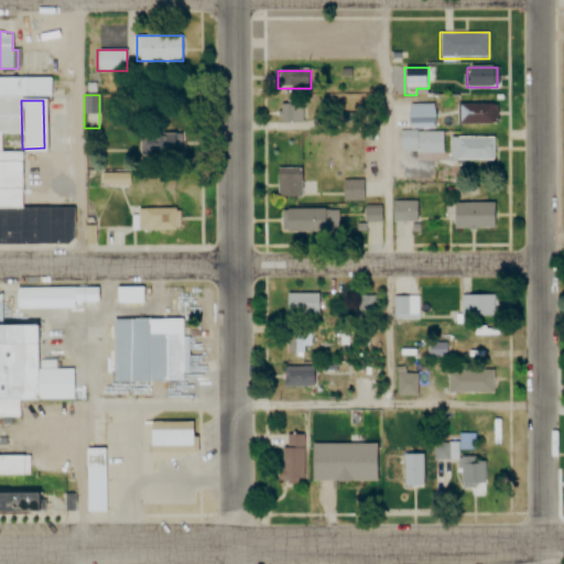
[(278,131),(301,131),(301,104),(278,104),(278,131)]
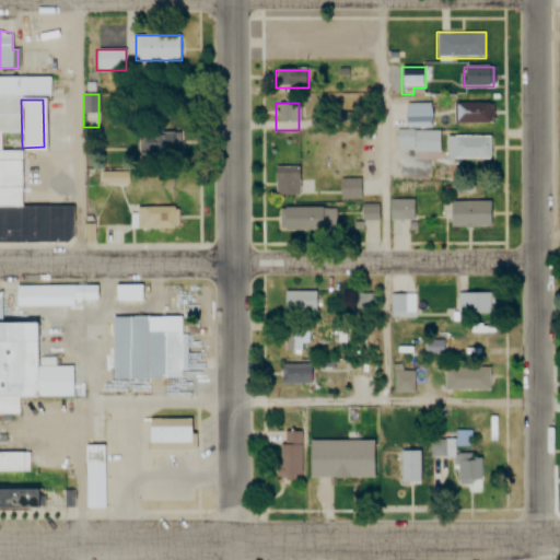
[(453,103),(453,124),(491,124),(491,103),(453,103)]
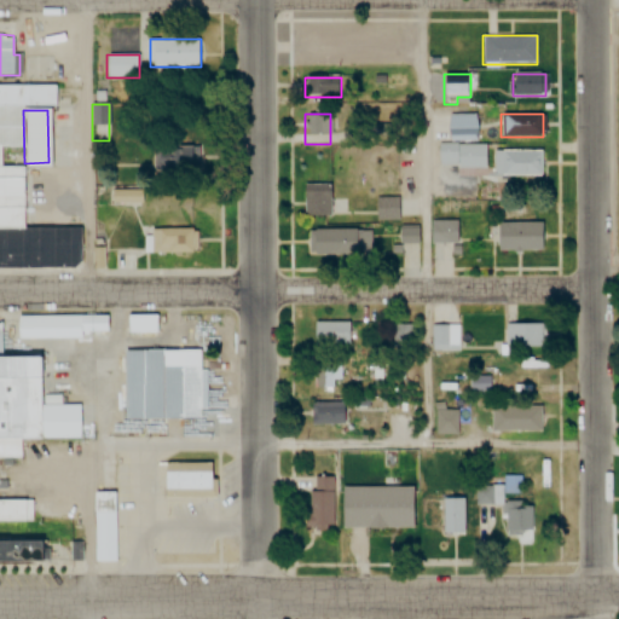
[(474,115),(446,115),(446,140),(474,140),(474,115)]
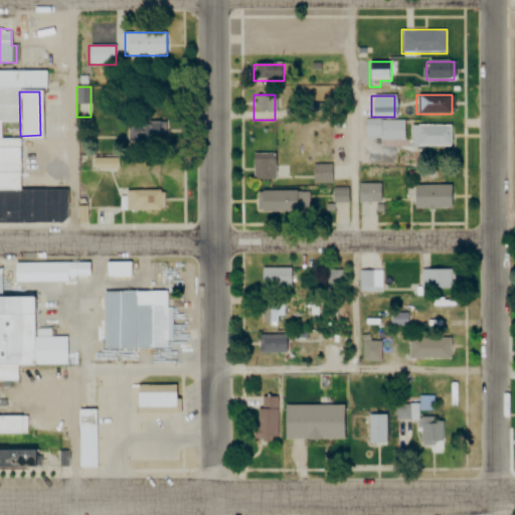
[(162,120),(142,120),(142,139),(162,139),(162,120)]
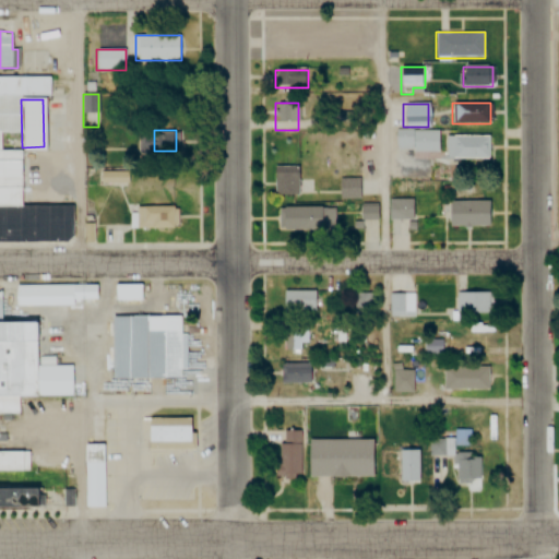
[(438,152),(438,130),(395,130),(395,152),(438,152)]
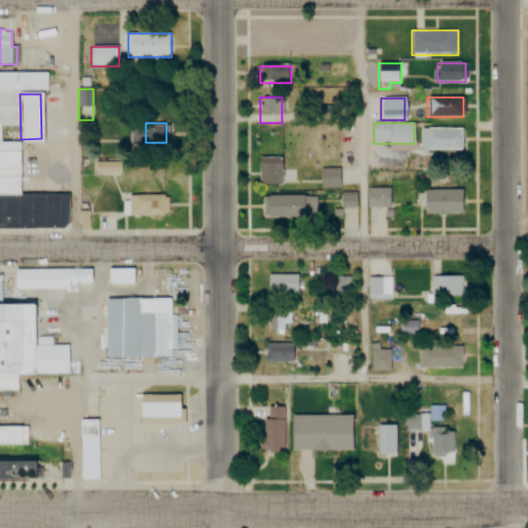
[(421,129),(421,151),(460,151),(460,129),(421,129)]
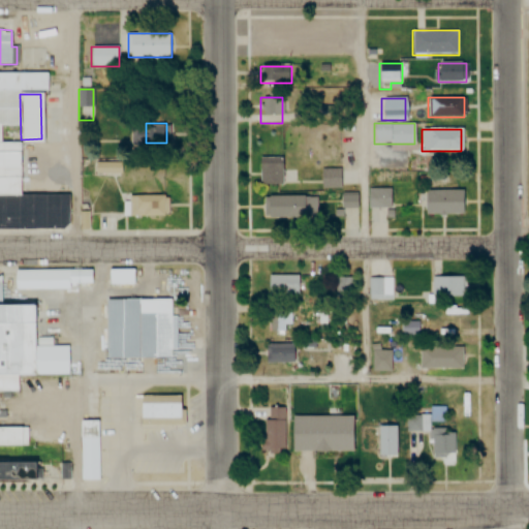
[(281,158),(258,158),(258,184),(281,184),(281,158)]
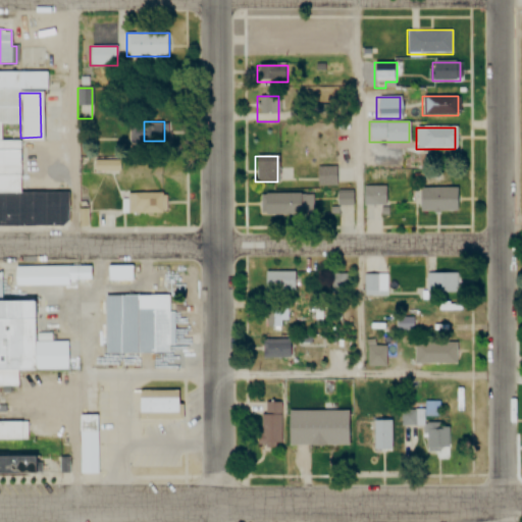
[(94,171),(119,171),(119,160),(94,160),(94,171)]
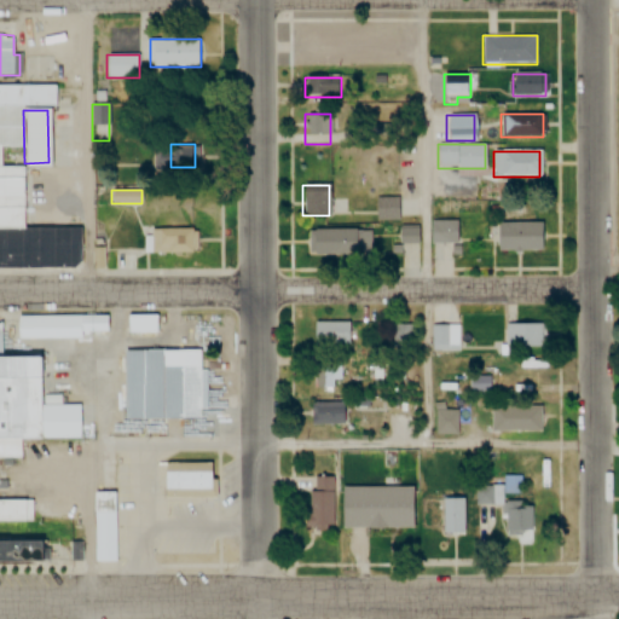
[(375,220),(398,220),(398,198),(375,198),(375,220)]
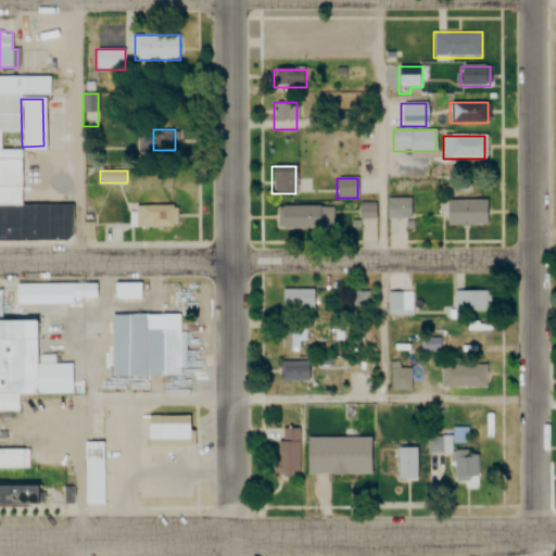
[(409,199),(389,199),(389,216),(409,216),(409,199)]
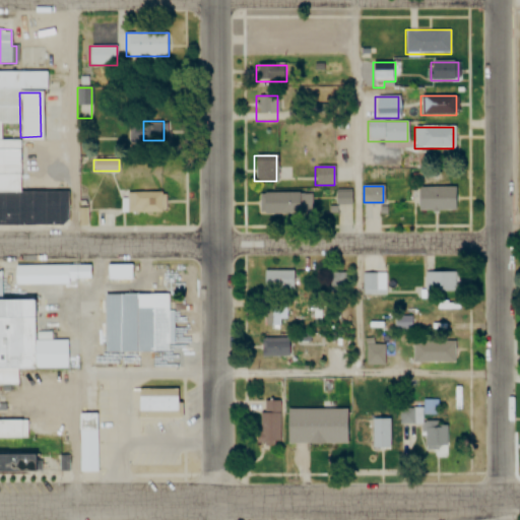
[(454,211),(454,187),(416,187),(416,211),(454,211)]
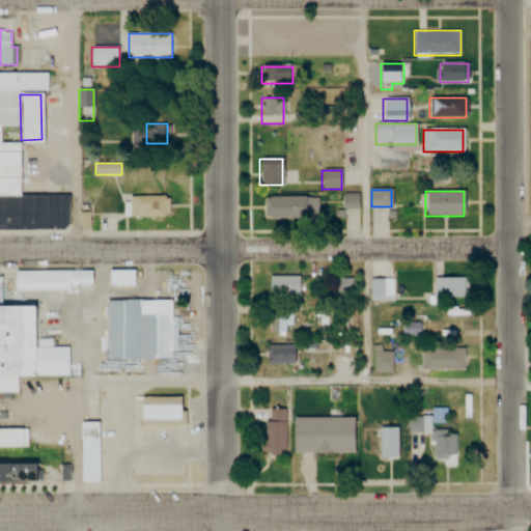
[(343,207),(358,207),(358,194),(343,194),(343,207)]
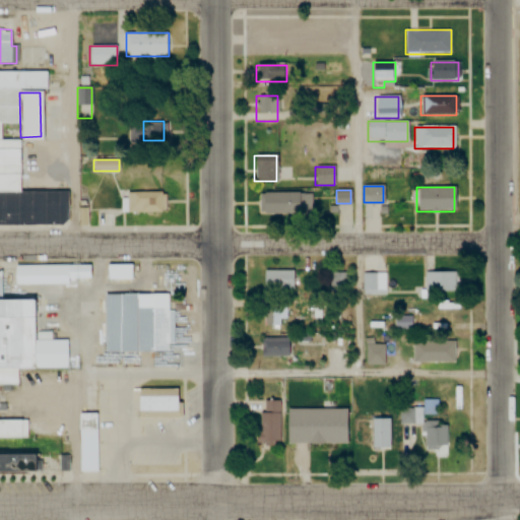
[(125,192),(125,212),(164,212),(164,192),(125,192)]
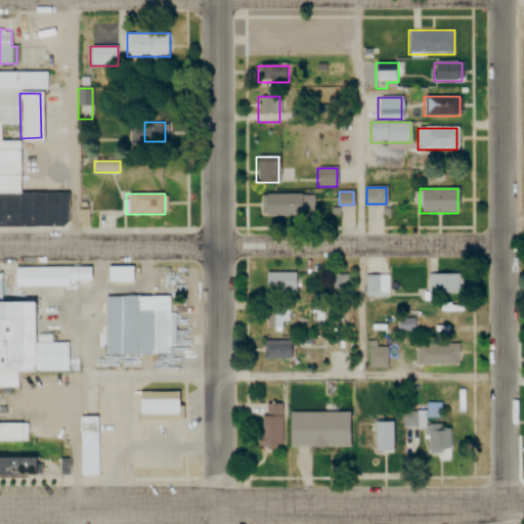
[(263,216),(314,216),(314,193),(263,193),(263,216)]
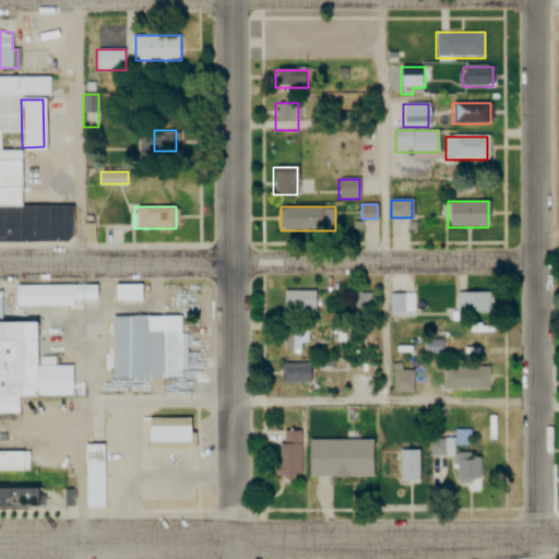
[(114,284),(144,284),(144,299),(114,299),(114,284)]
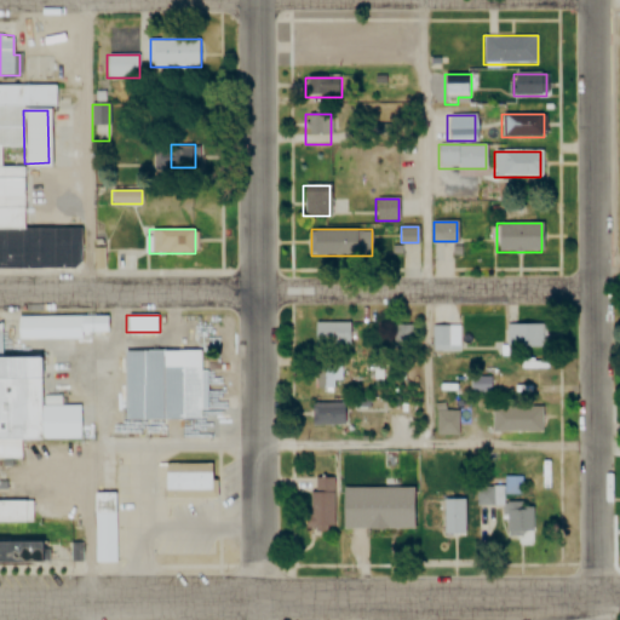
[(108,332),(108,316),(16,316),(16,339),(79,339),(79,332),(108,332)]
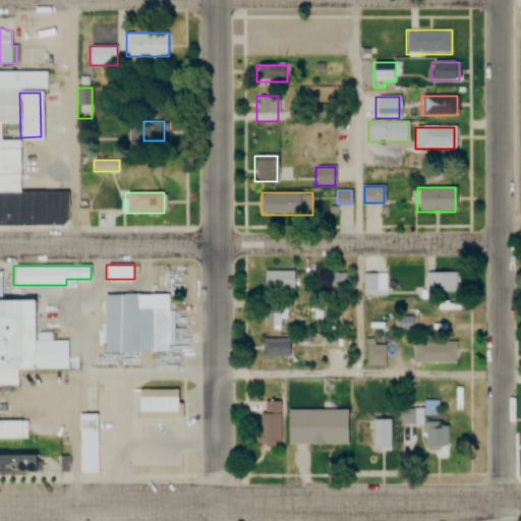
[(263,271),(263,289),(301,289),(301,271),(263,271)]
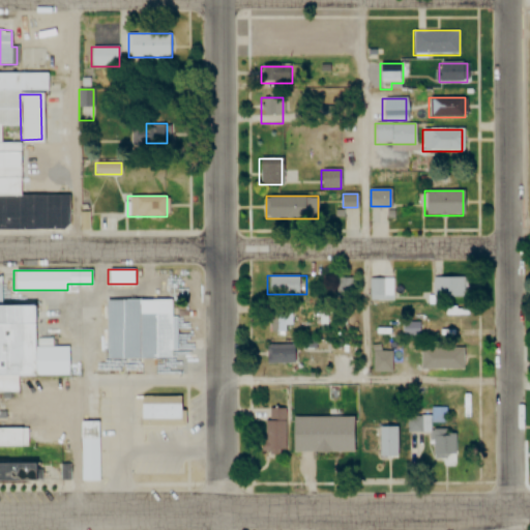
[(369,277),(369,300),(391,300),(391,277),(369,277)]
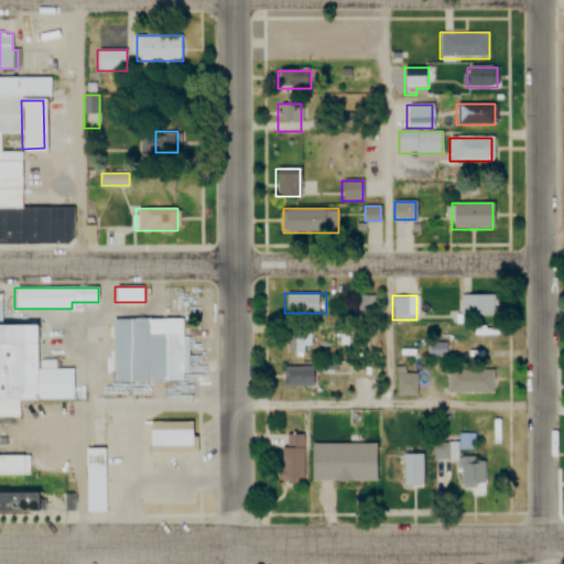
[(459,295),(459,316),(498,316),(498,295),(459,295)]
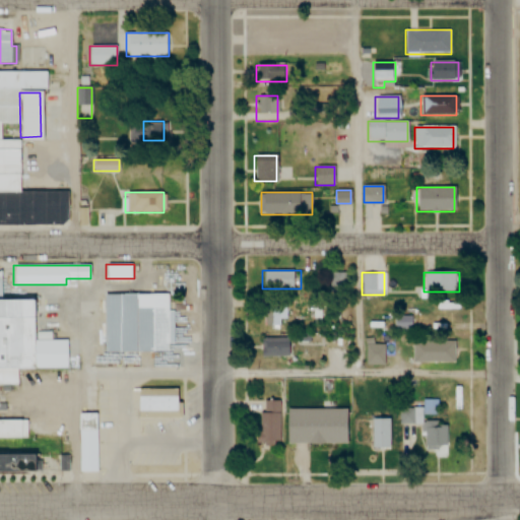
[(331,284),(342,284),(342,273),(331,273),(331,284)]
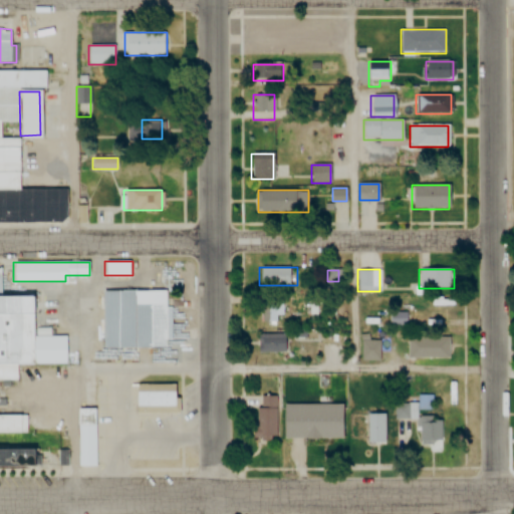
[(102,290),(165,290),(165,345),(103,346),(102,290)]
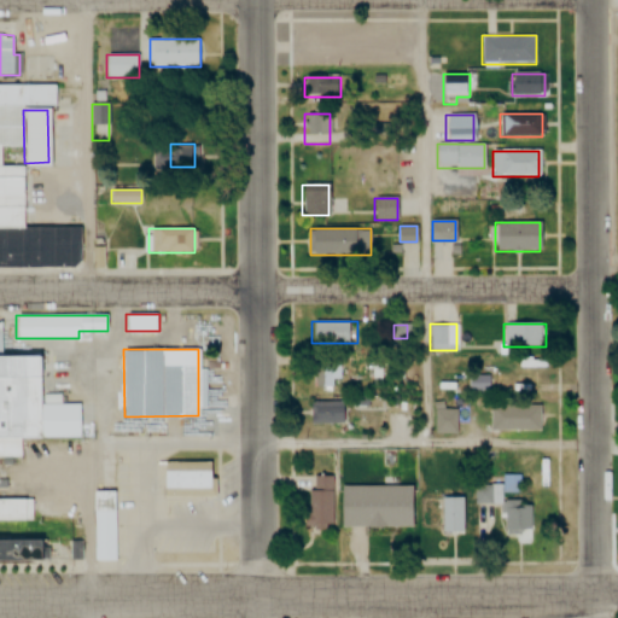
[(0,356),(0,522),(34,522),(33,499),(0,499),(0,458),(21,458),(21,439),(81,438),(80,404),(36,404),(35,356),(0,356)]
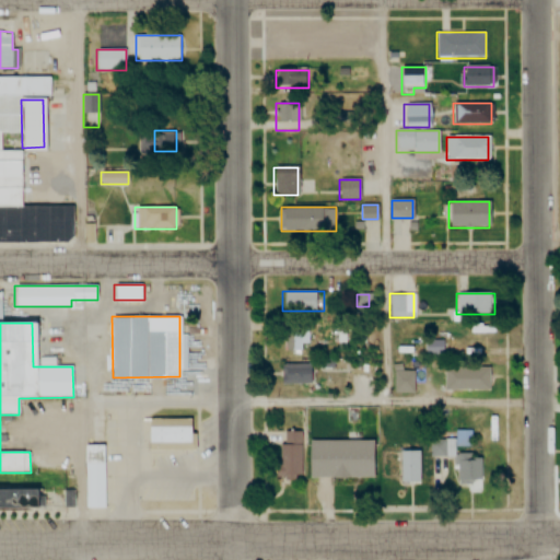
[(284,327),(284,351),(307,351),(307,327),(284,327)]
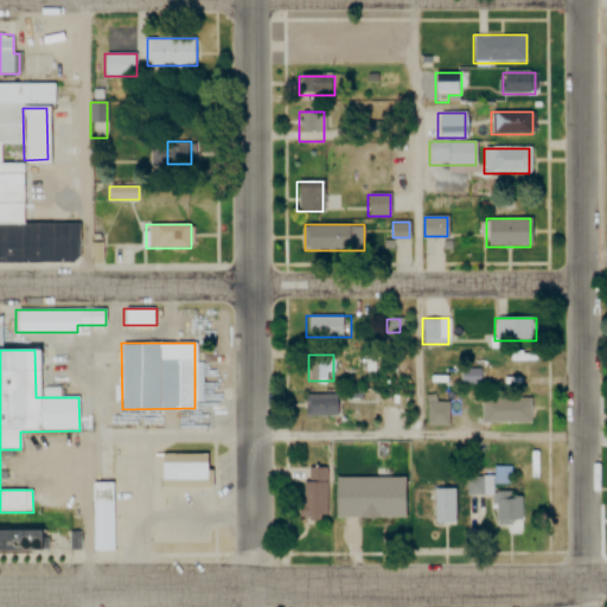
[(517,355),(484,355),(484,378),(517,378),(517,355)]
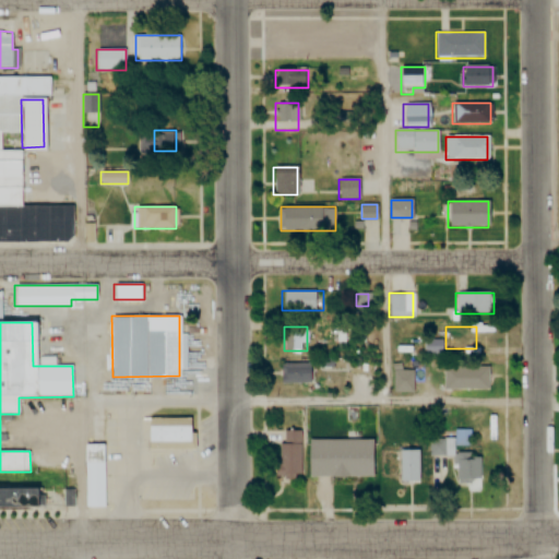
[(308,364),(281,364),(281,383),(308,383),(308,364)]
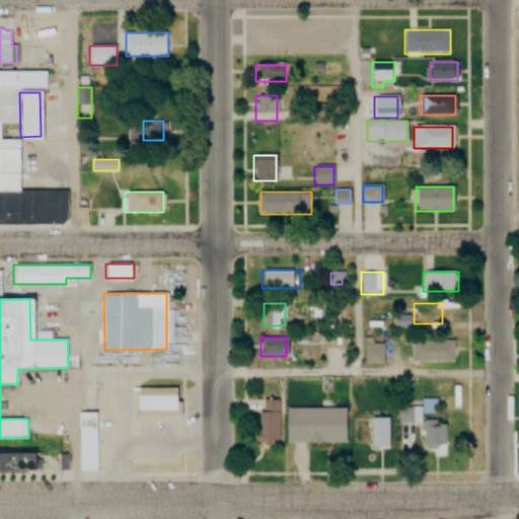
[(411,363),(453,363),(453,341),(411,341),(411,363)]
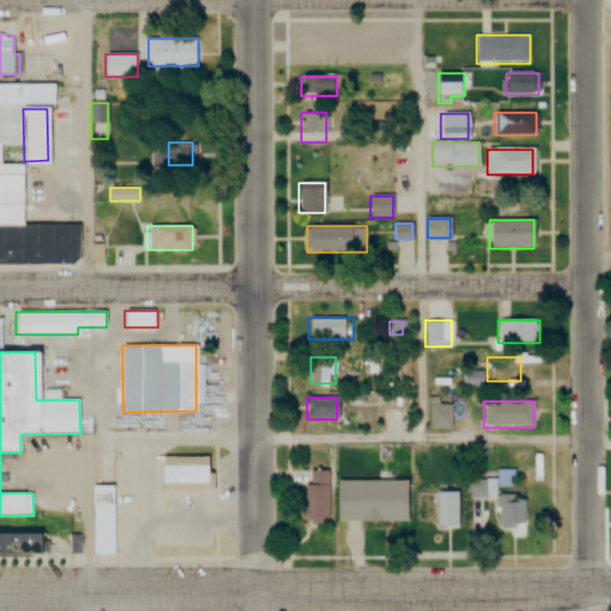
[(430,431),(452,431),(452,405),(430,405),(430,431)]
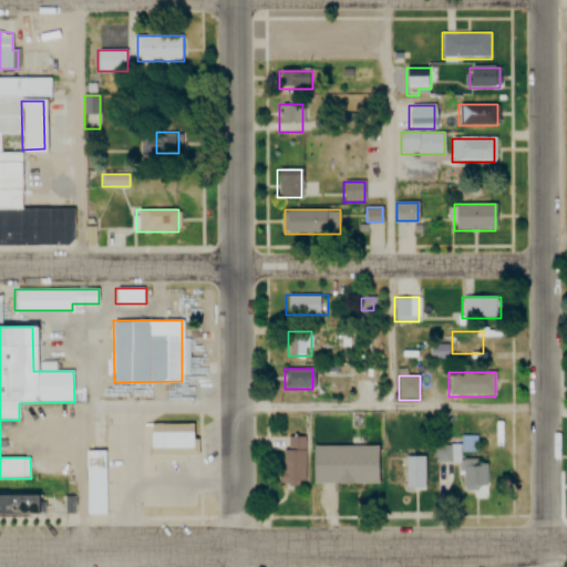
[(151,423),(166,423),(192,423),(192,456),(151,457),(151,423)]
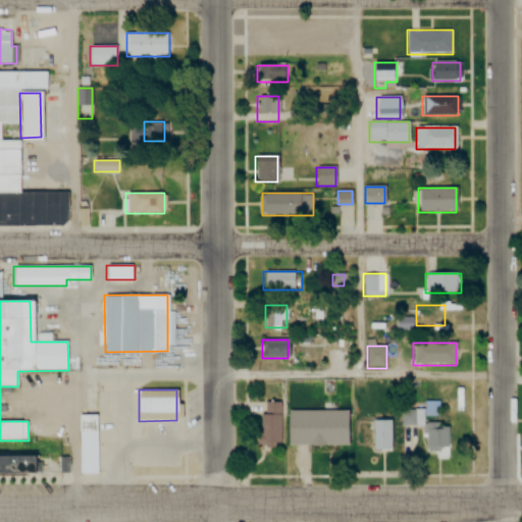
[(261,447),(281,447),(280,403),(260,404),(261,447)]
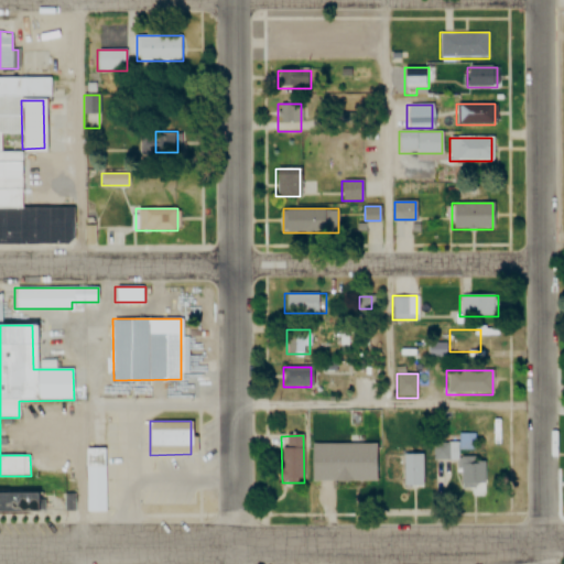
[(312,443),(373,443),(373,479),(312,479),(312,443)]
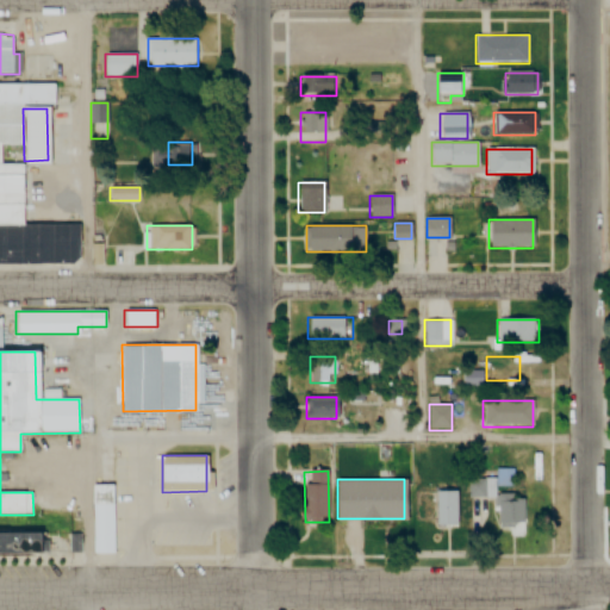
[(116,486),(92,486),(92,554),(116,554),(116,486)]
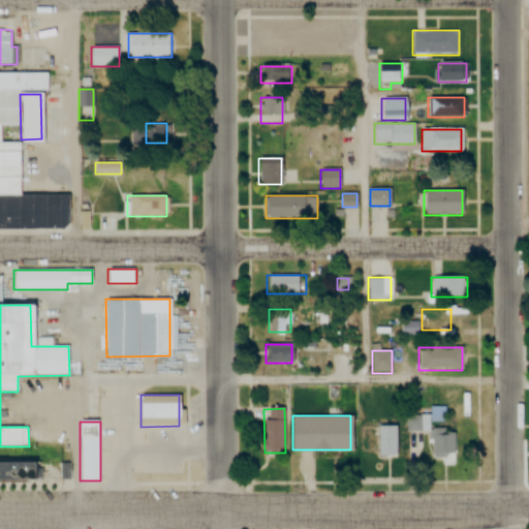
[(396,427),(377,427),(377,457),(396,457),(396,427)]
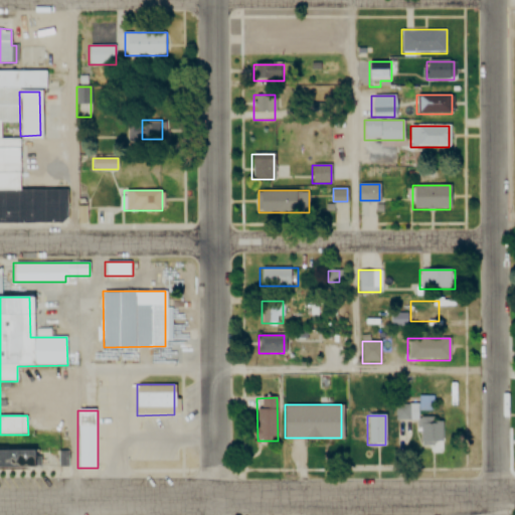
[(419,446),(444,446),(444,418),(419,418),(419,446)]
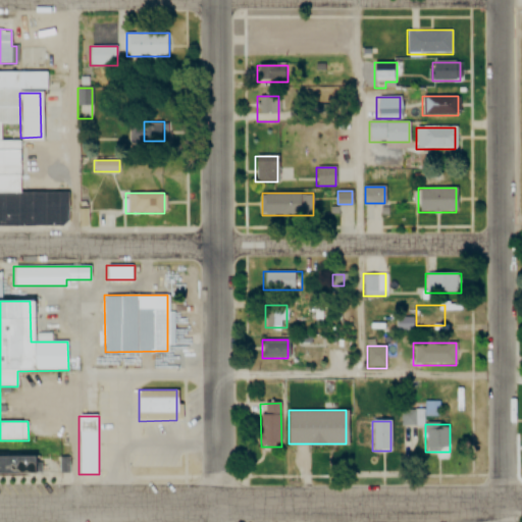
[(30,458),(0,457),(0,474),(30,474),(30,458)]
